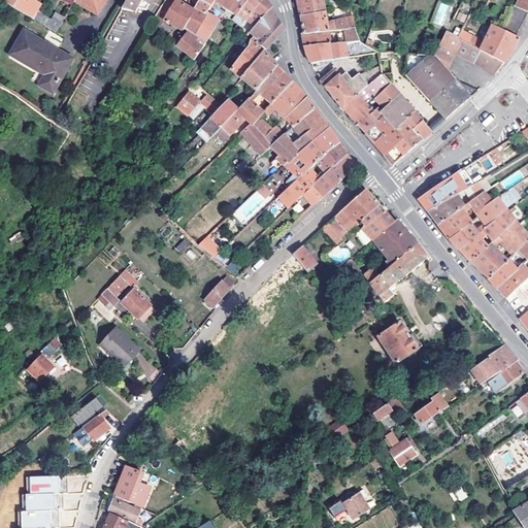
[(27,5),(19,0),(14,8),(23,12),(27,5)]
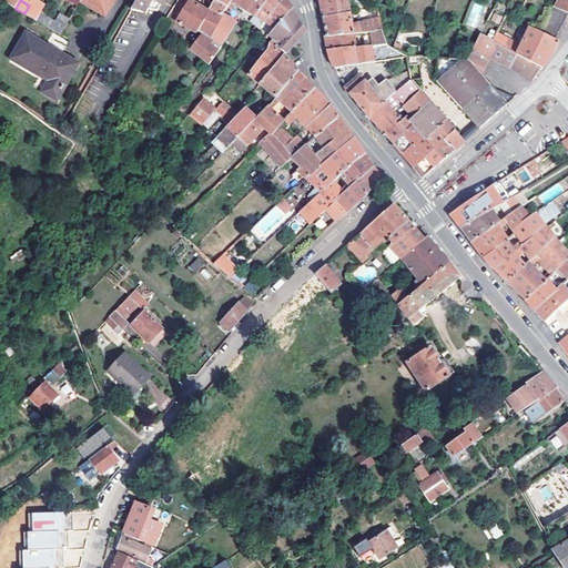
[(44,8),(32,0),(29,6),(24,13),(37,21),(41,13),(44,8)]
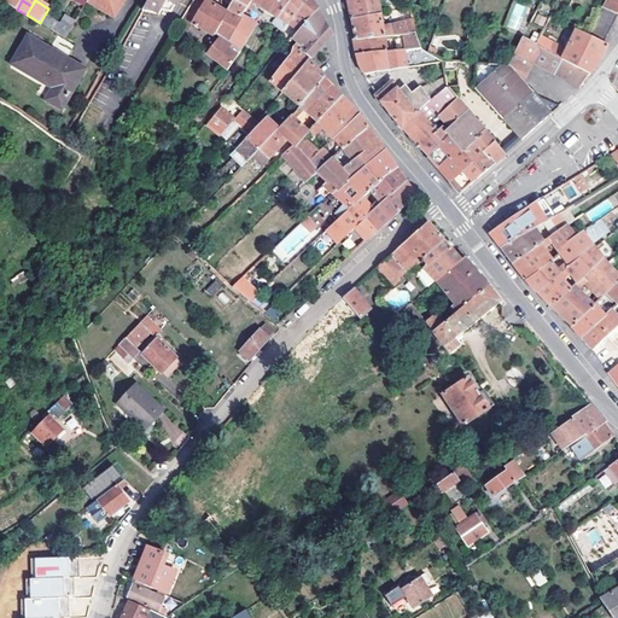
[(126,0),(89,0),(89,1),(117,17),(126,0)]
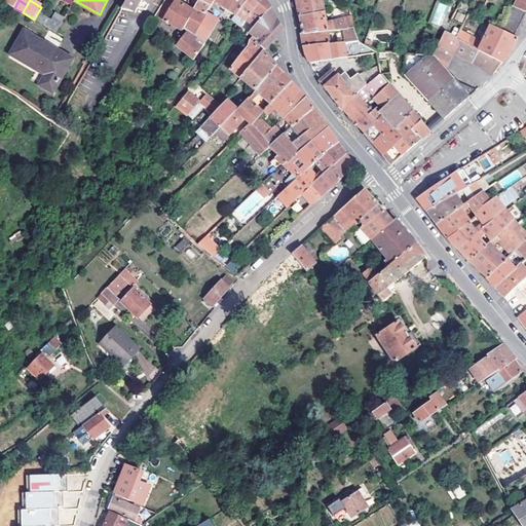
[(126,0),(120,11),(136,14),(138,10),(147,12),(154,0),(126,0)]
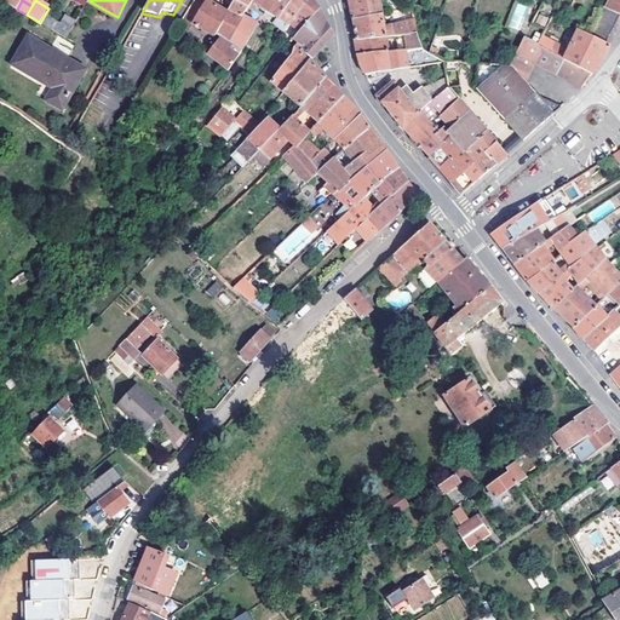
[(193,26),(204,32),(205,30),(216,36),(218,34),(222,38),(208,55),(229,70),(242,53),(228,42),(242,17),(229,9),(227,13),(205,0),(195,0),(184,19),(193,26)]
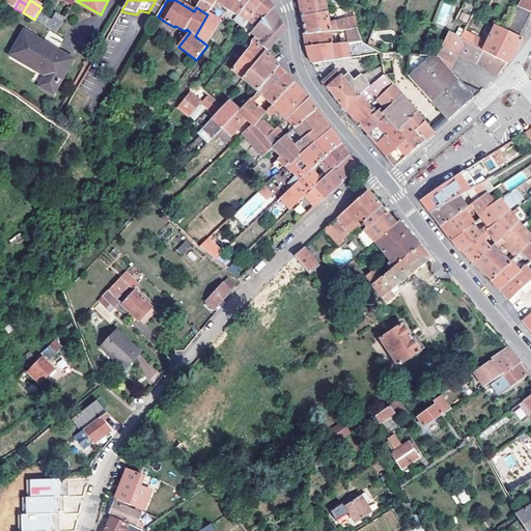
[(216,1),(217,0),(200,0),(201,0),(196,7),(207,15),(208,14),(216,1)]
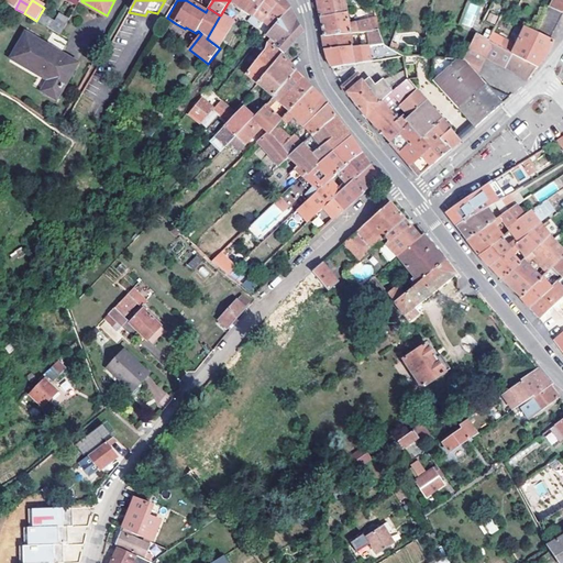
[(256,30),(262,22),(255,15),(265,0),(230,0),(229,1),(252,17),(247,23),(251,25),(247,31),(250,33),(253,29),(256,30)]
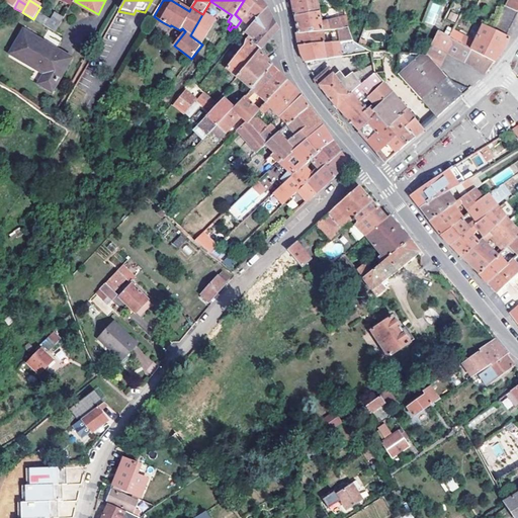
[(244,0),(235,14),(241,20),(242,20),(250,26),(267,8),(265,6),(260,0),(244,0)]
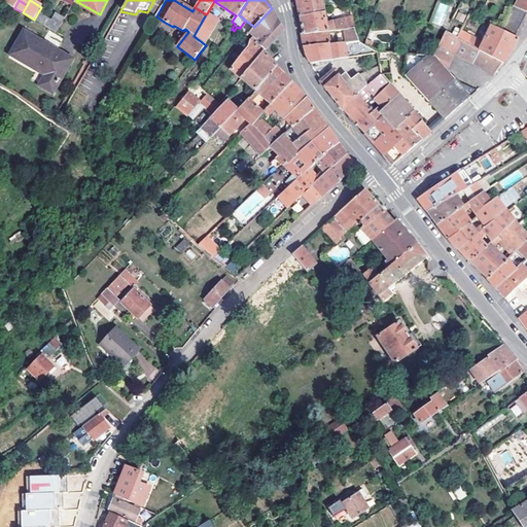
[(295,0),(297,6),(300,19),(324,15),(321,0),(295,0)]
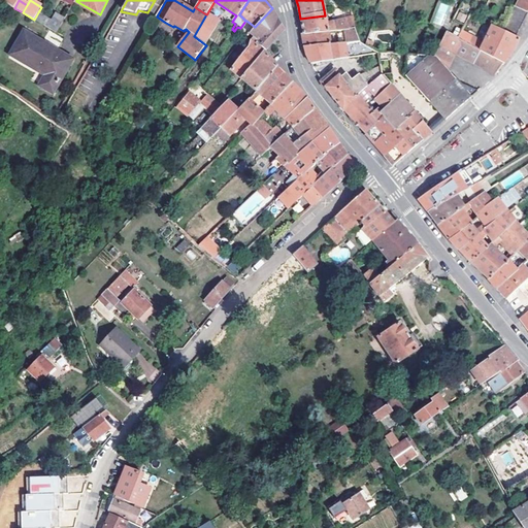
[(527,1),(524,0),(519,0),(516,8),(526,12),(527,8),(527,1)]
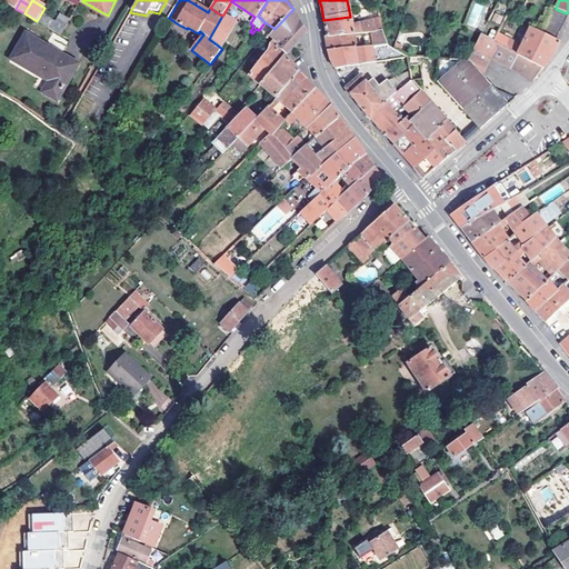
[(552,8),(540,32),(556,40),(568,15),(567,13),(556,9),(552,8)]
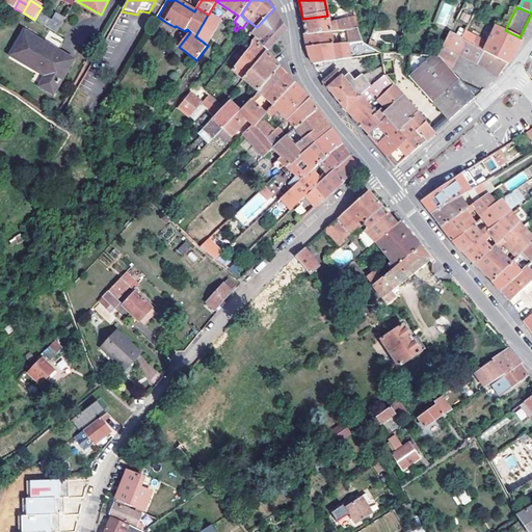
[(286,29),(274,8),(257,27),(250,34),(257,40),(260,42),(256,46),(260,50),(262,48),(267,52),(275,42),(286,29)]
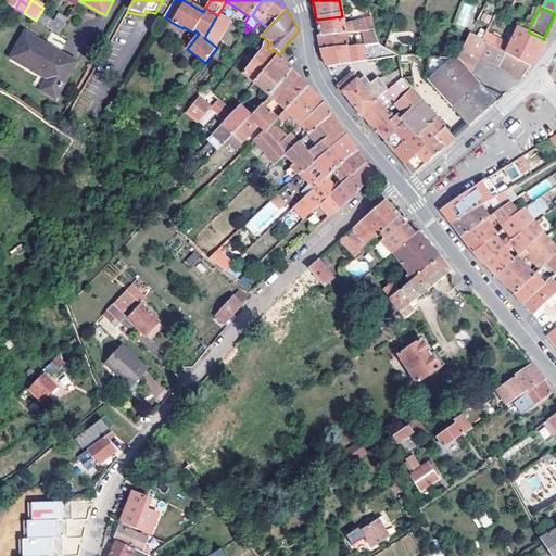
[(54,21),(50,28),(61,35),(71,19),(60,12),(54,21)]
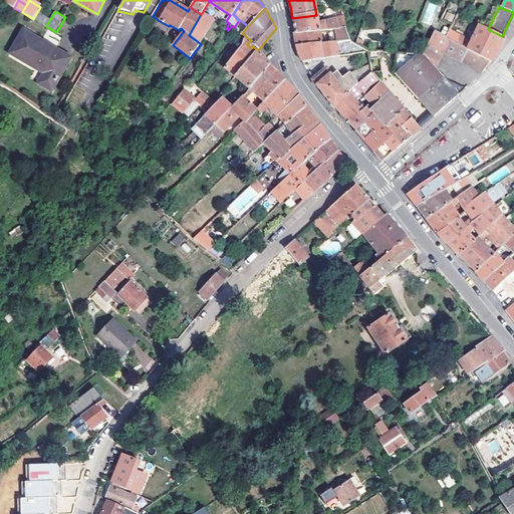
[(447,11),(444,18),(452,22),(455,14),(447,11)]
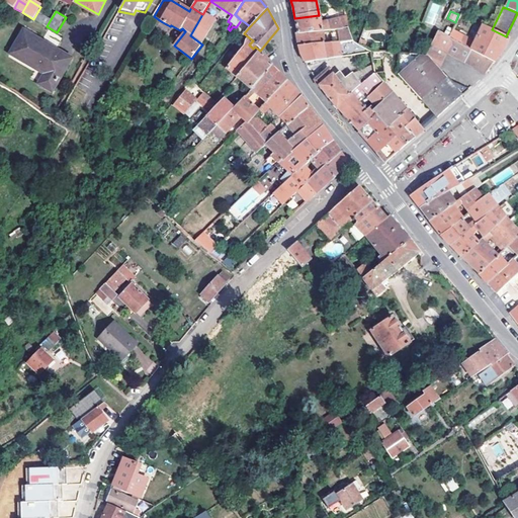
[(37,12),(33,19),(47,26),(51,19),(37,12)]
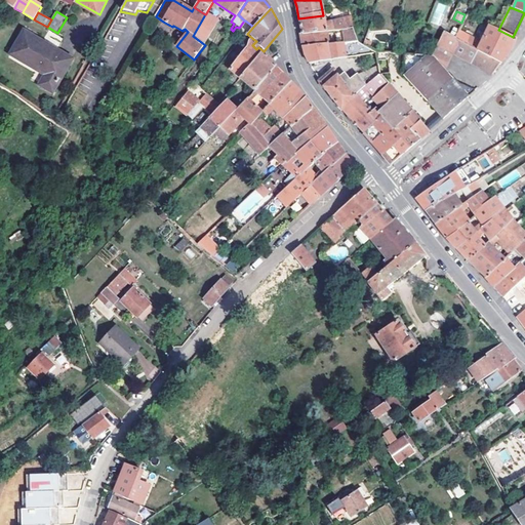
[(193,36),(205,45),(218,23),(206,13),(205,14),(193,36)]
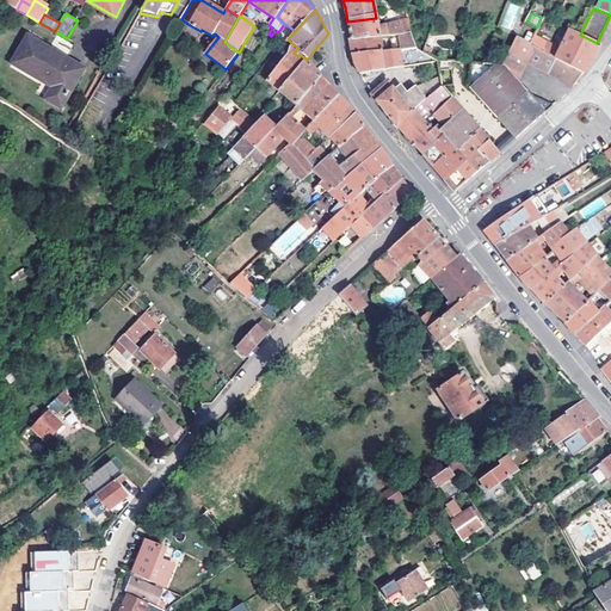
[(377,30),(376,18),(347,22),(349,25),(351,39),(409,37),(408,24),(377,30)]
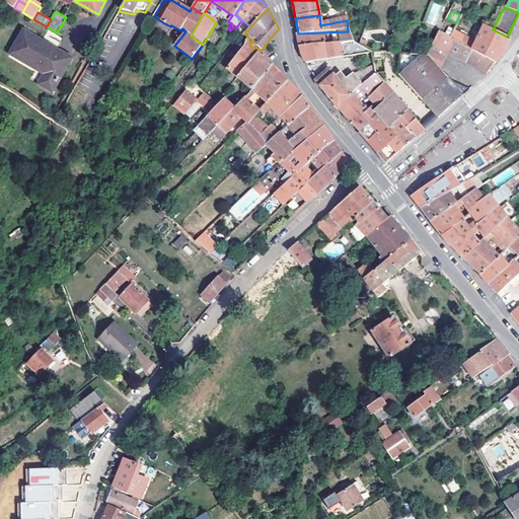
[(161,21),(154,16),(150,21),(158,26),(161,21)]
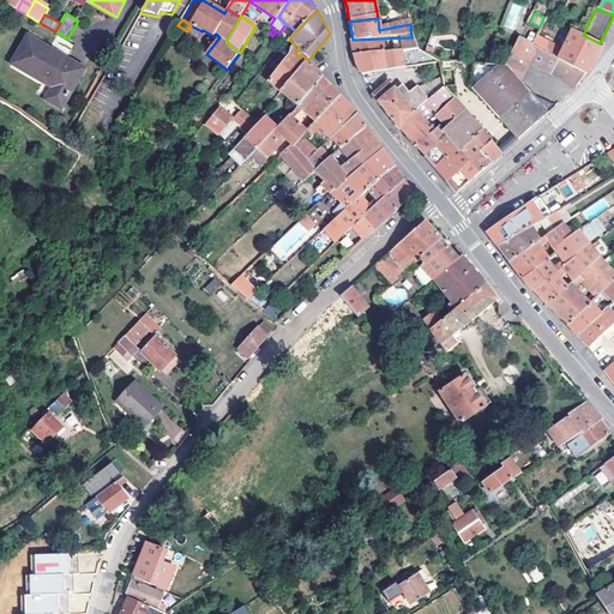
[(533,48),(584,73),(587,74),(594,64),(596,61),(603,46),(600,43),(583,35),(573,30),(564,50),(539,36),(533,48)]
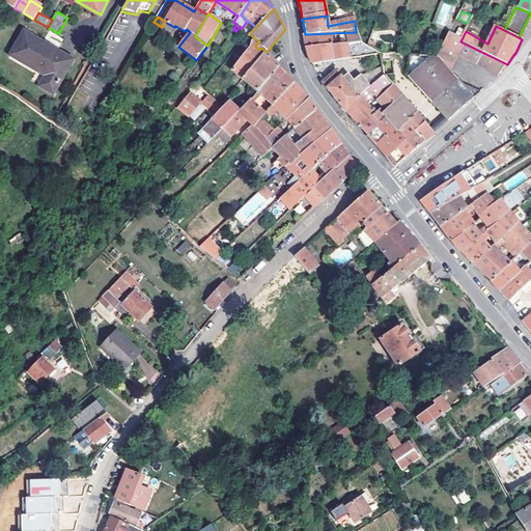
[(74,60),(58,51),(43,43),(26,32),(12,55),(49,77),(43,86),(55,93),(74,60)]
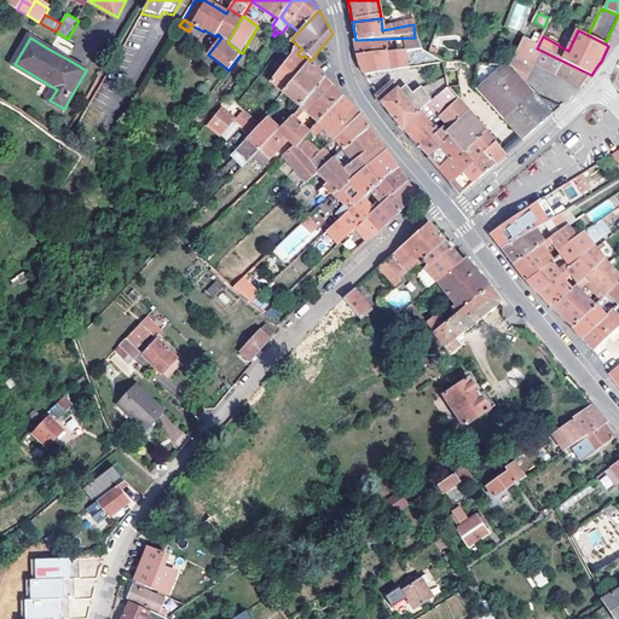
[(354,44),(358,56),(400,50),(416,47),(415,38),(356,40),(354,40),(354,44)]
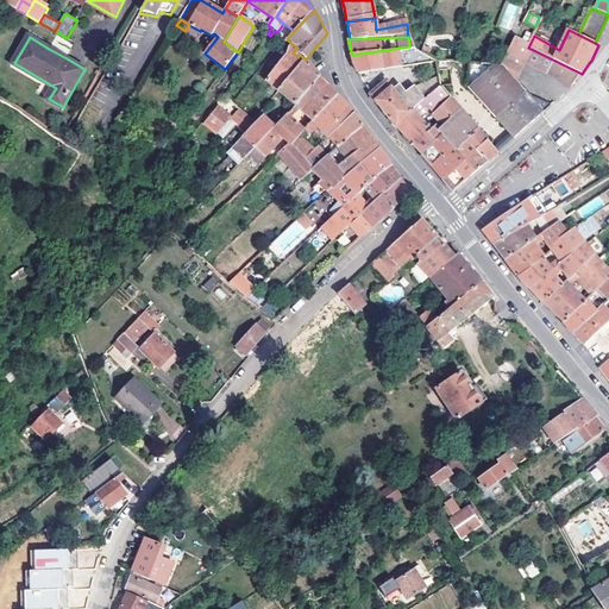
[(501,68),(514,82),(518,76),(523,63),(570,87),(579,73),(528,48),(515,39),(501,68)]
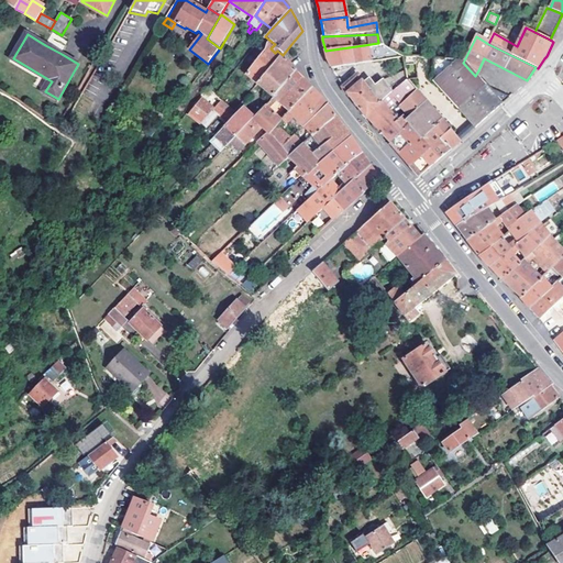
[(51,37),(45,45),(62,54),(65,46),(51,37)]
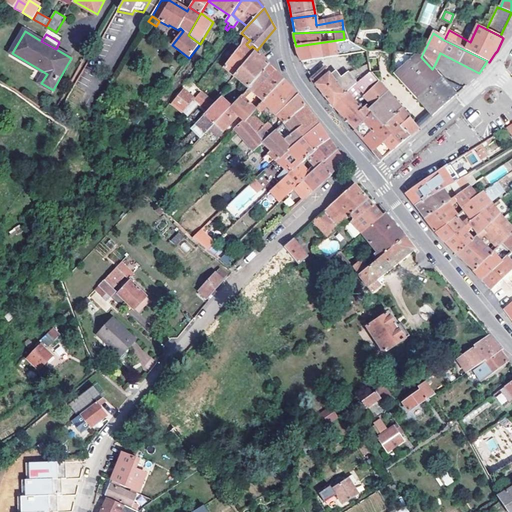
[(302,61),(339,55),(339,53),(337,53),(331,41),(296,46),(297,54),(302,61)]
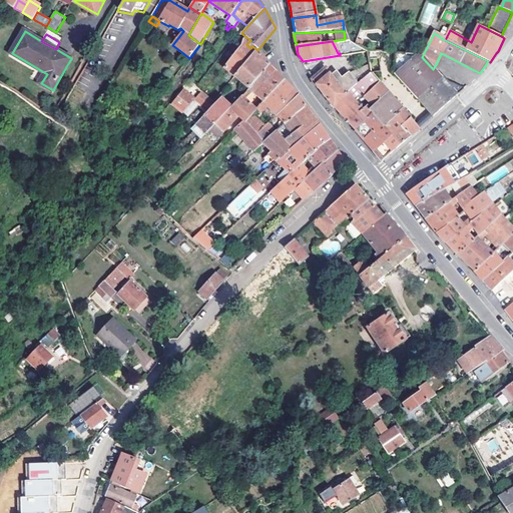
[(235,74),(254,52),(250,48),(244,46),(225,67),(228,70),(234,75),(235,74)]
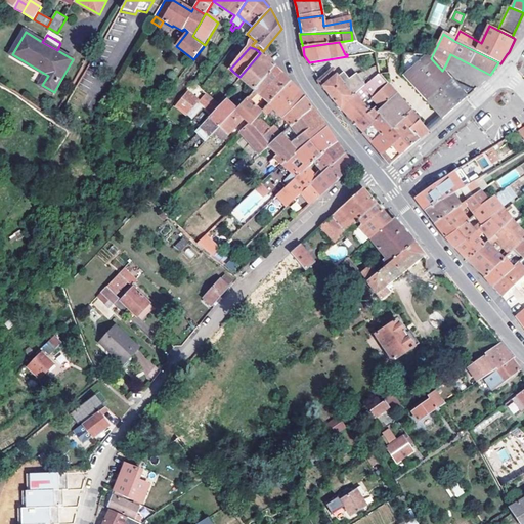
[(241,76),(254,89),(274,67),(267,59),(260,53),(241,76)]
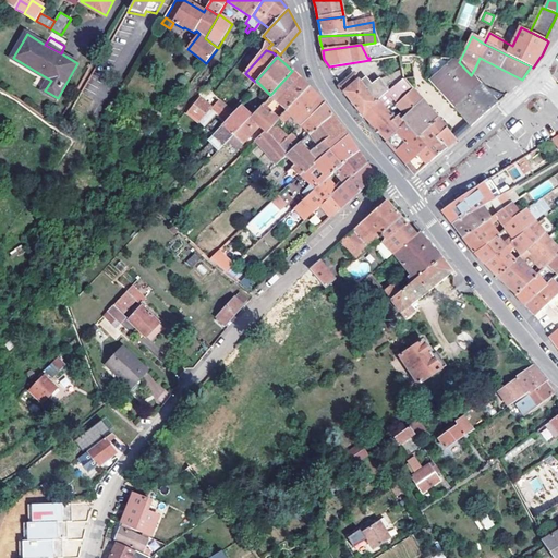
[(450,62),(428,82),(471,126),(498,104),(487,92),(481,85),(471,75),(459,62),(450,62)]
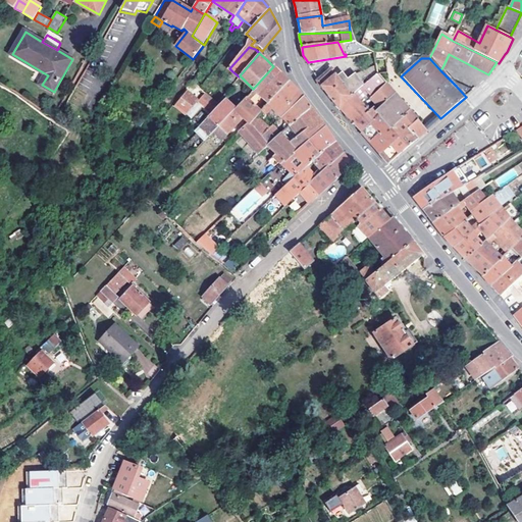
[(273,66),(253,89),(268,103),(290,82),(276,69),(273,66)]
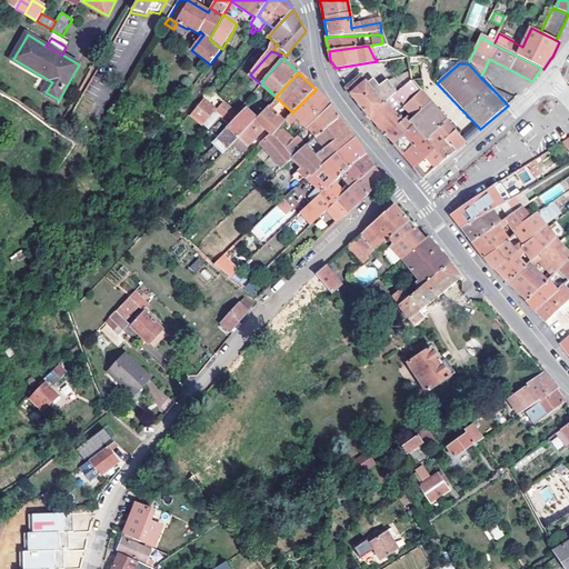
[(239,95),(246,100),(260,83),(253,78),(239,95)]
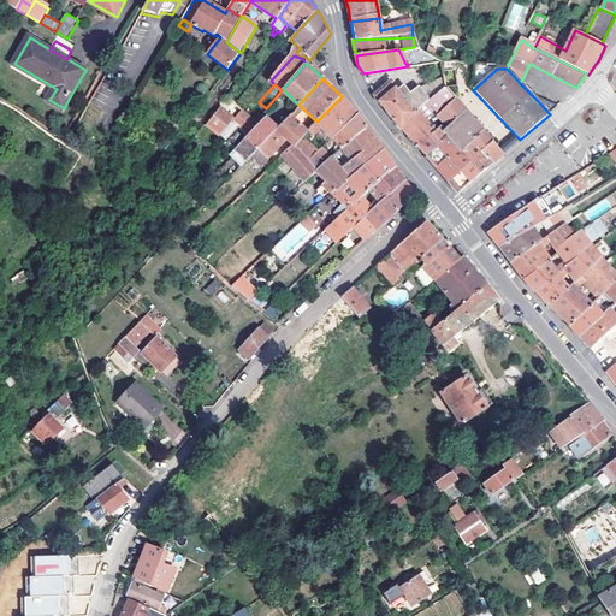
[(380,104),(401,129),(431,102),(418,88),(412,94),(404,87),(397,92),(391,84),(375,96),(380,104)]
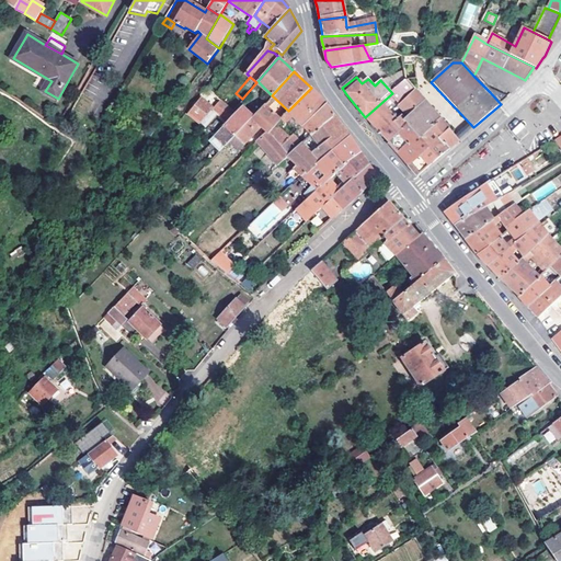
[(393,124),(397,122),(393,117),(401,111),(399,107),(400,106),(415,92),(405,81),(392,93),(365,117),(385,139),(388,142),(400,132),(393,124)]
